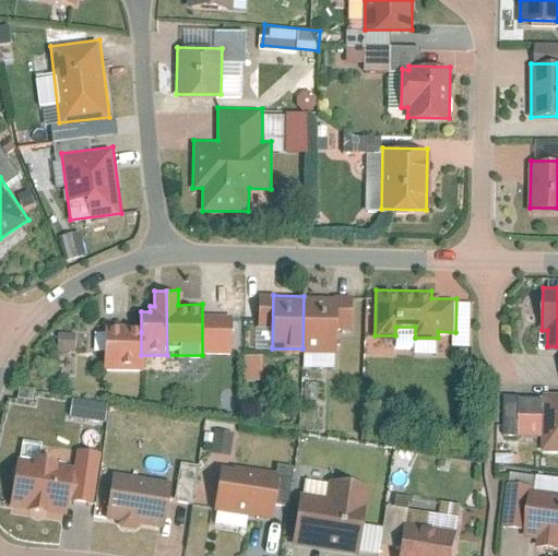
[(304,296),(303,349),(335,350),(336,296),(304,296)]
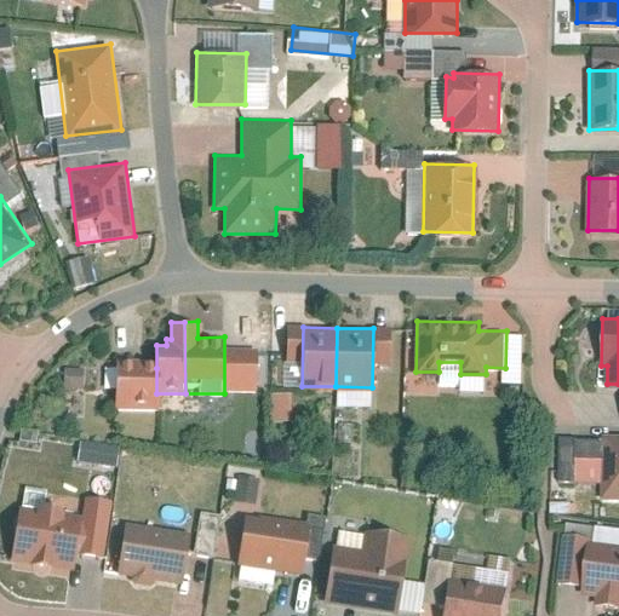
[(70,389),(98,386),(97,367),(69,369),(70,389)]
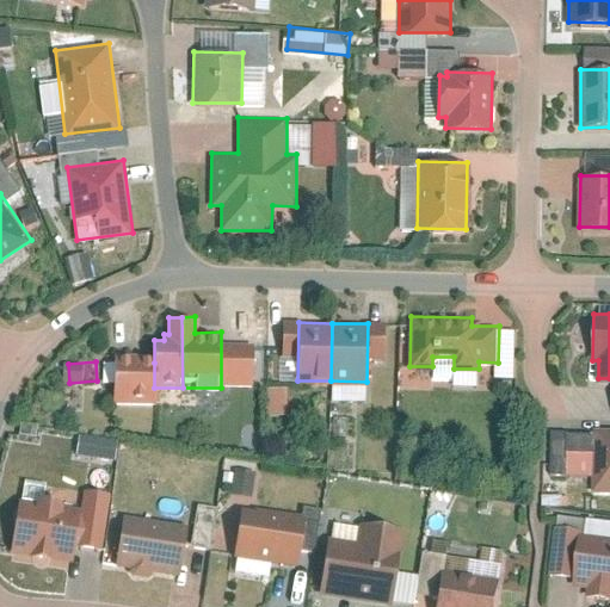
[(154,363),(112,361),(112,403),(154,404),(154,363)]
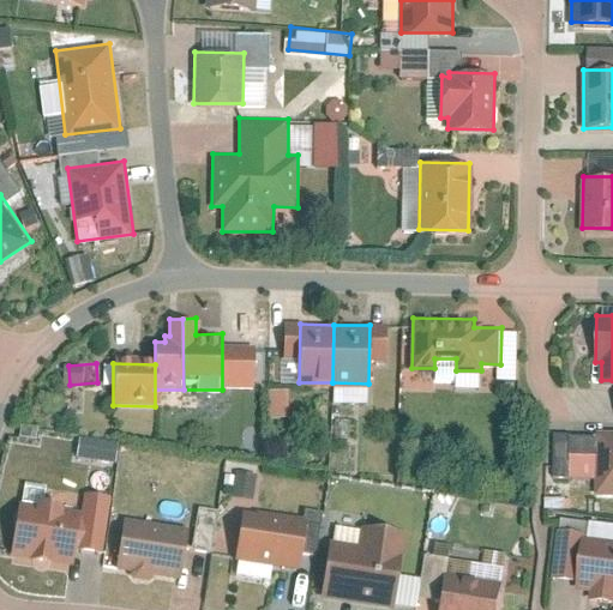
[(292,390),(275,390),(275,415),(292,415),(292,390)]
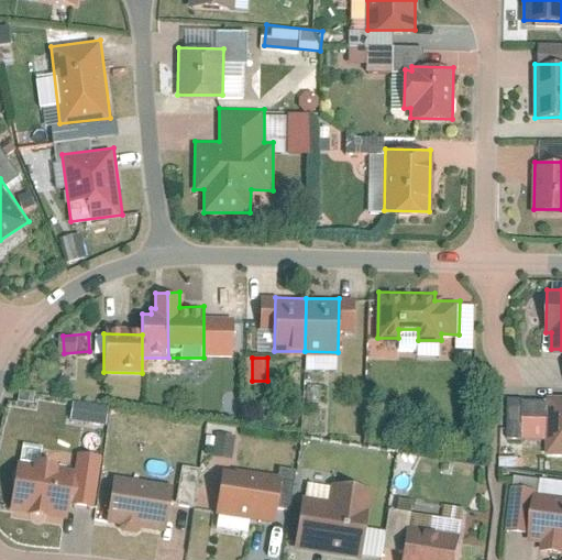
[(561,394),(549,394),(548,453),(561,453),(561,394)]
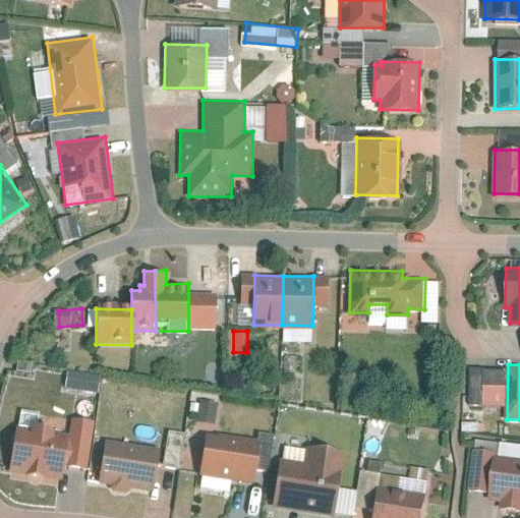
[(70,387),(104,391),(105,375),(72,370),(70,387)]
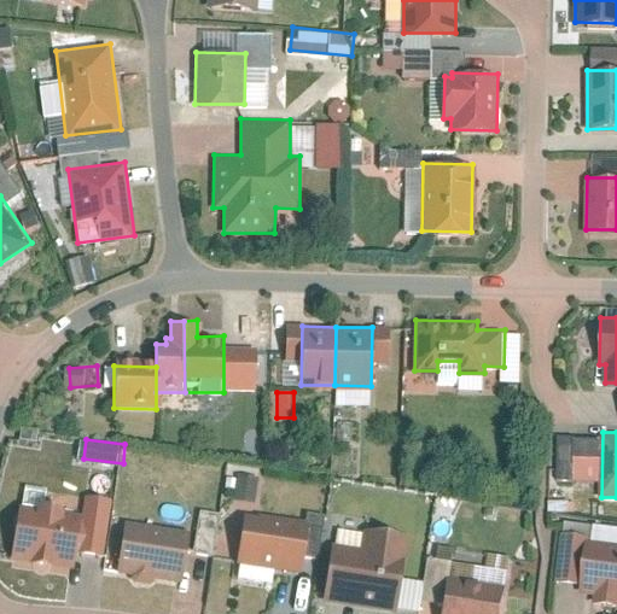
[(233,493),(232,504),(252,507),(256,481),(236,478),(234,483),(233,493)]
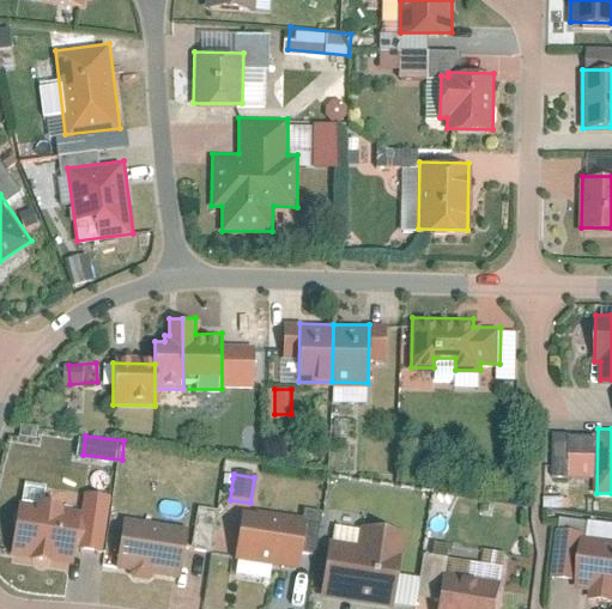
[(220,487),(231,489),(232,479),(223,476),(220,487)]
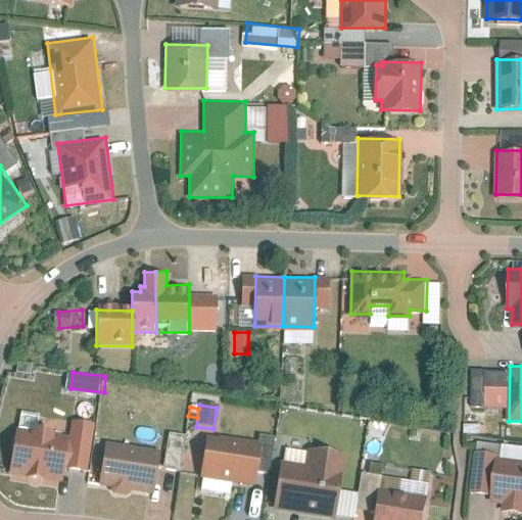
[(67,440),(61,474),(84,477),(92,430),(69,427),(67,440)]
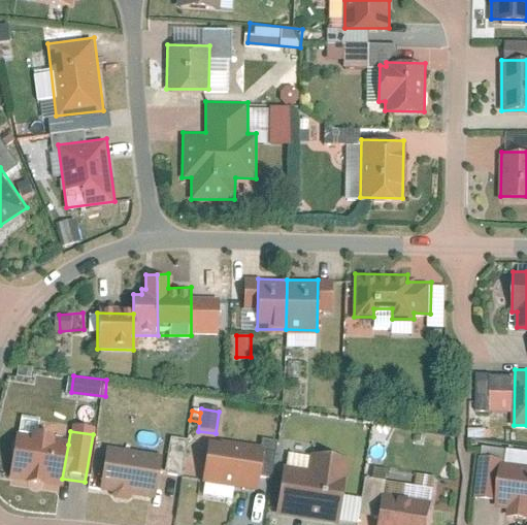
[(14,436),(7,481),(61,489),(62,479),(68,445),(51,443),(52,437),(30,433),(30,439),(14,436)]
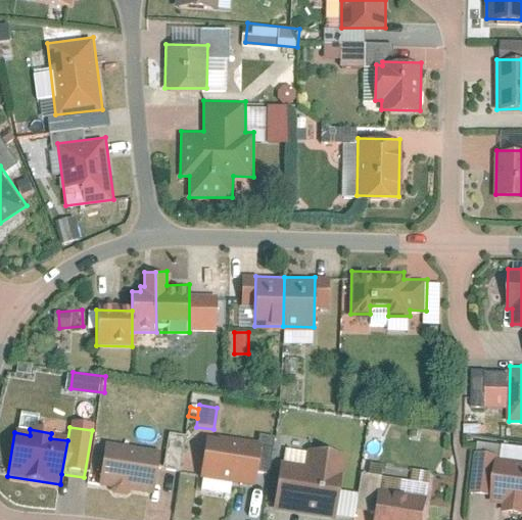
[(205,432),(199,476),(254,483),(261,439),(205,432)]
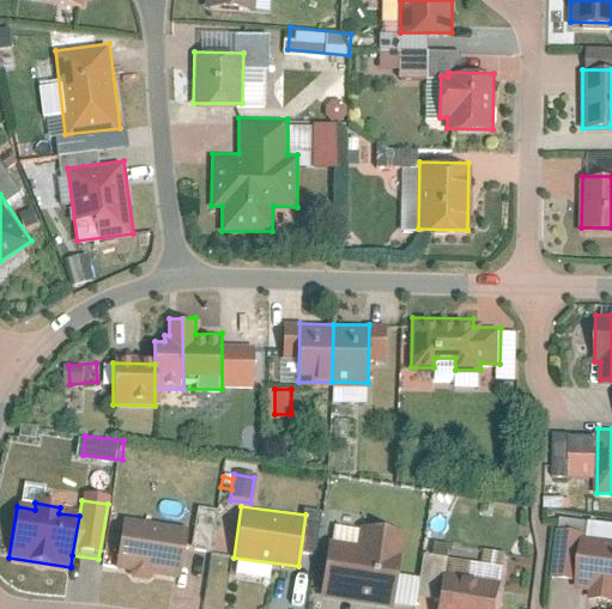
[(217,516),(194,512),(188,553),(210,556),(217,516)]
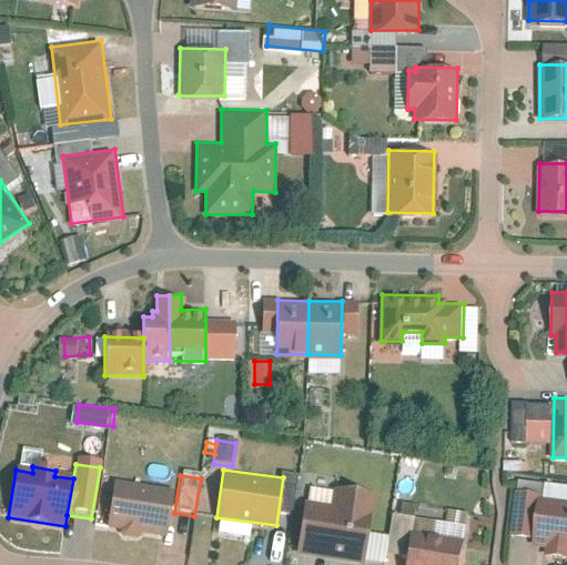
[(115,481),(109,526),(121,527),(123,533),(137,536),(142,532),(165,535),(172,488),(115,481)]
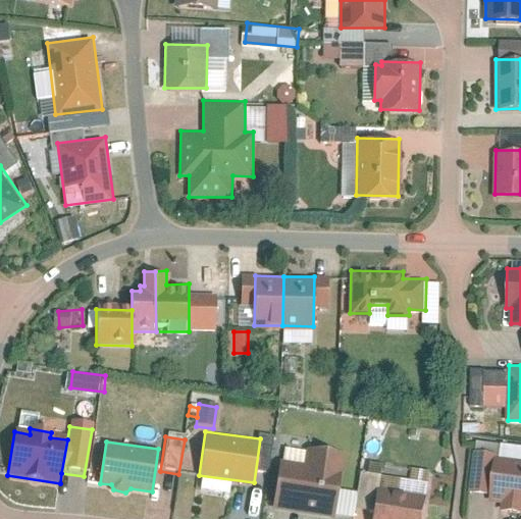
[(280,458),(272,508),(335,518),(339,495),(343,468),(346,450),(309,444),(306,462),(280,458)]
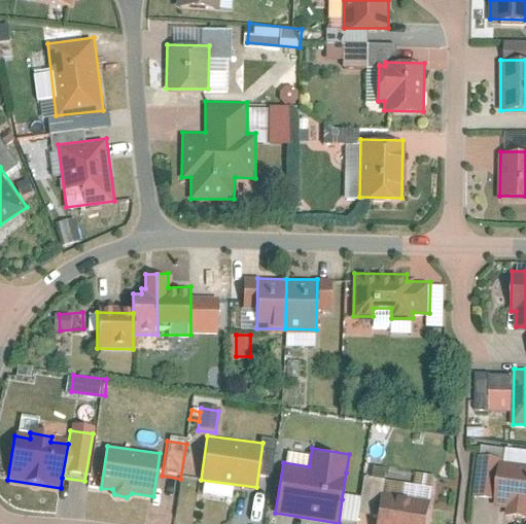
[(525,469),(501,466),(496,513),(507,514),(506,521),(525,523),(525,469)]
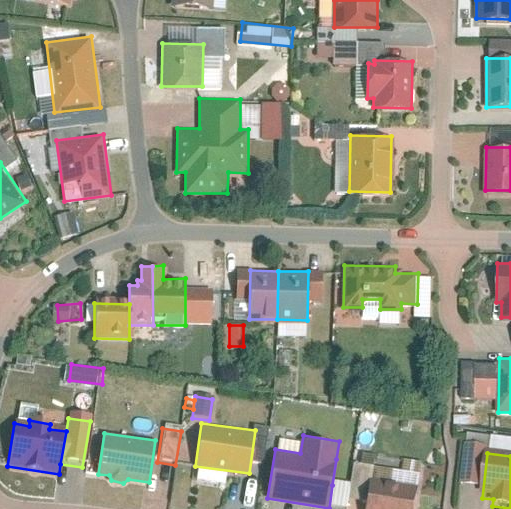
[(369,478),(364,508),(414,508),(418,485),(369,478)]
